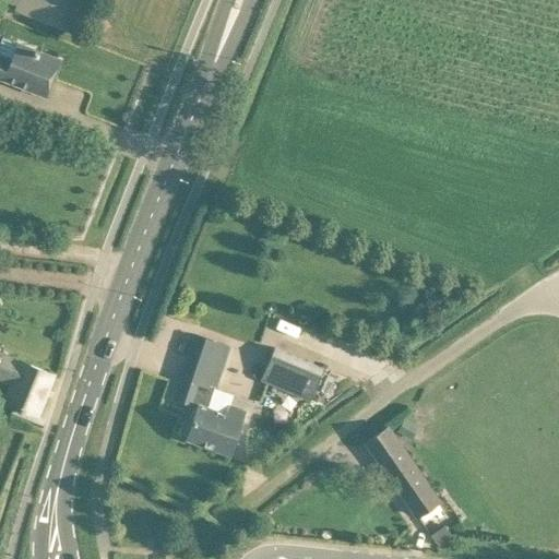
[(85,0),(18,0),(13,11),(73,34),(85,0)]
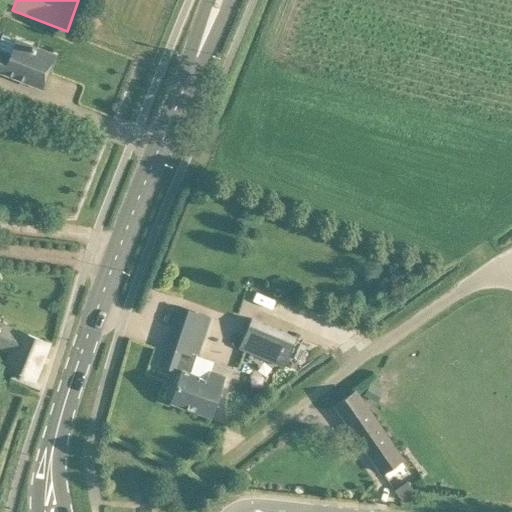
[(0,51),(0,71),(41,87),(54,54),(16,39),(10,55),(0,51)]
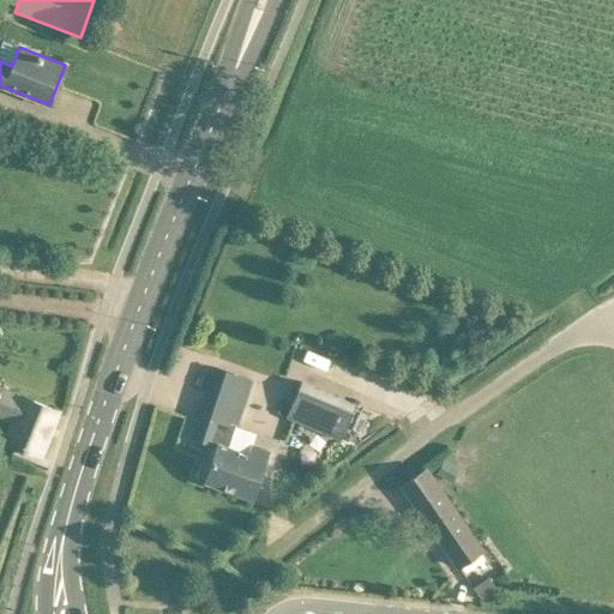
[(216,366),(193,437),(218,446),(206,480),(252,497),(269,451),(253,445),(232,438),(236,426),(240,413),(252,379),(252,378),(216,366)]
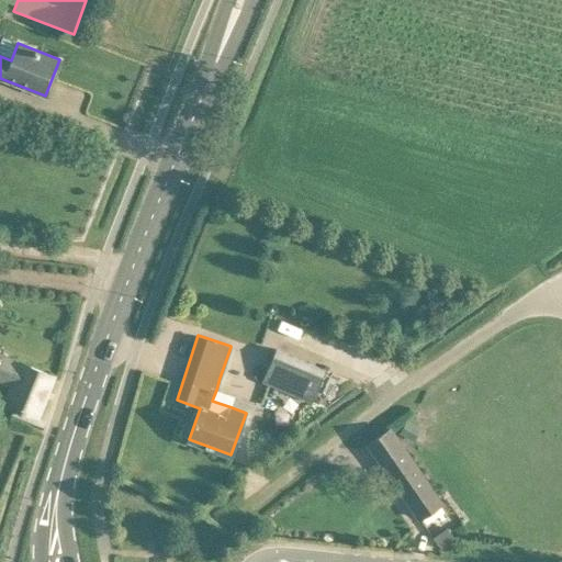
[(276,349),(262,382),(312,403),(326,370),(276,349)]
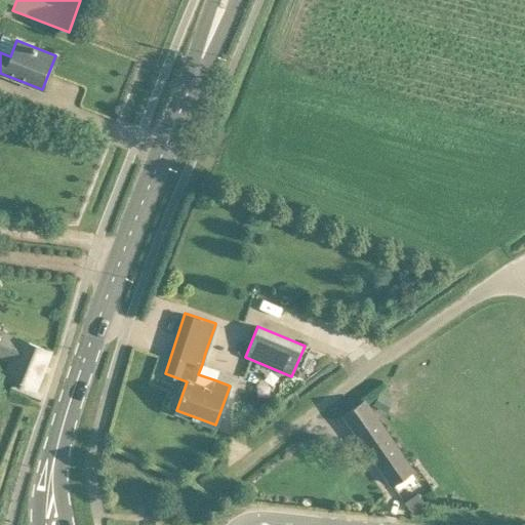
[(0,366),(0,374),(14,381),(34,389),(49,351),(19,339),(0,331),(0,356),(3,358),(0,366)]
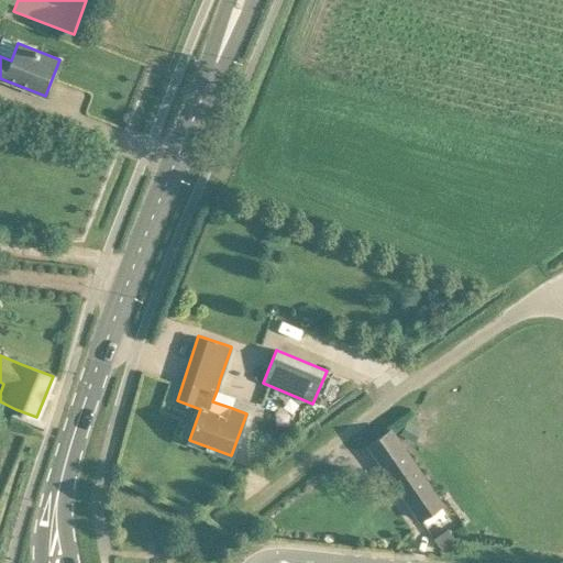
[(419,519),(441,504),(390,430),(368,445),(419,519)]
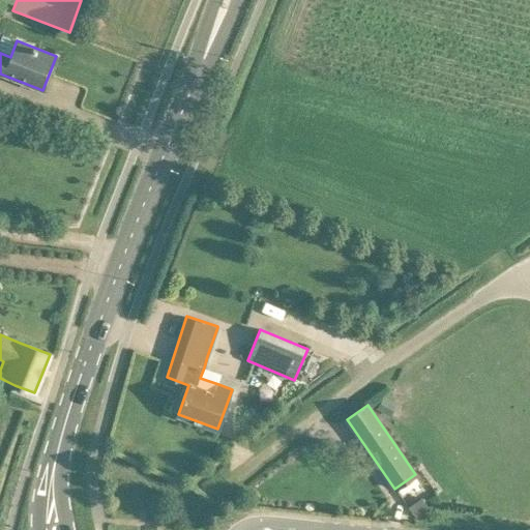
[(174,519),(167,510),(159,516),(167,525),(174,519)]
